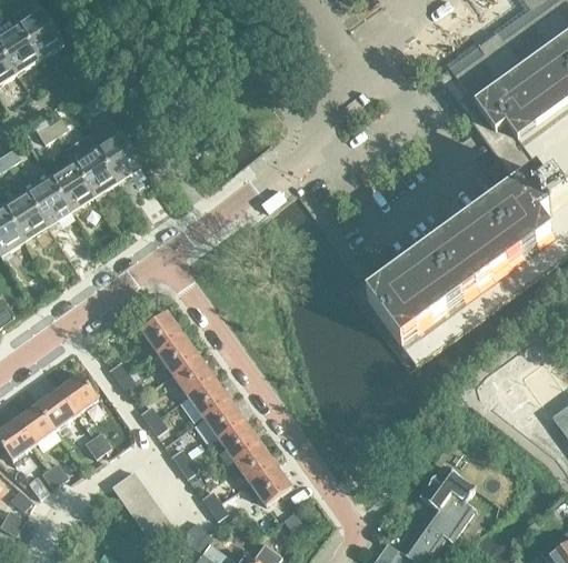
[(501,0),(436,49),(467,92),(465,94),(465,96),(469,92),(475,101),(474,102),(495,131),(505,123),(521,146),(527,153),(540,171),(544,169),(567,199),(567,0),(501,0)]
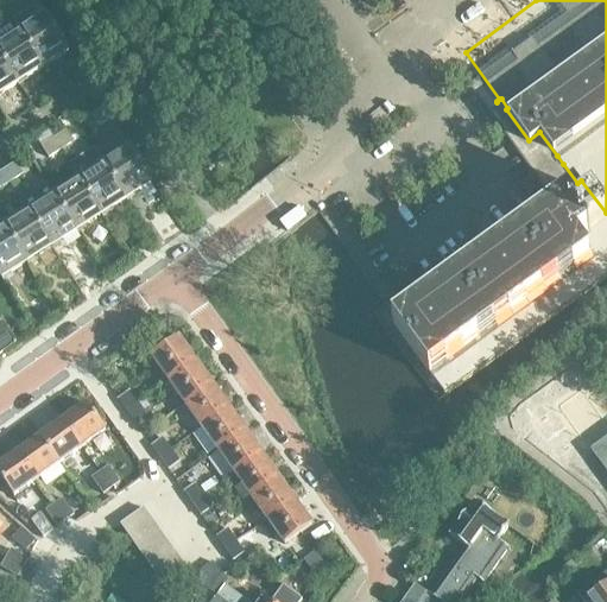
[(19,27),(42,62),(67,46),(45,11),(19,27)]
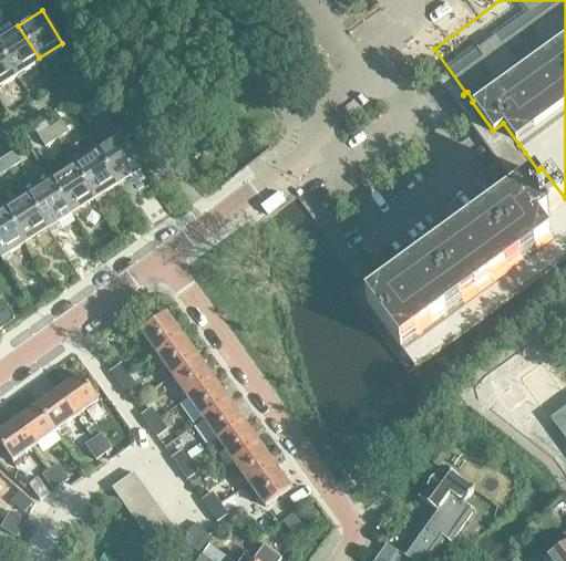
[(0,49),(16,73),(39,58),(18,26),(0,35),(0,49)]
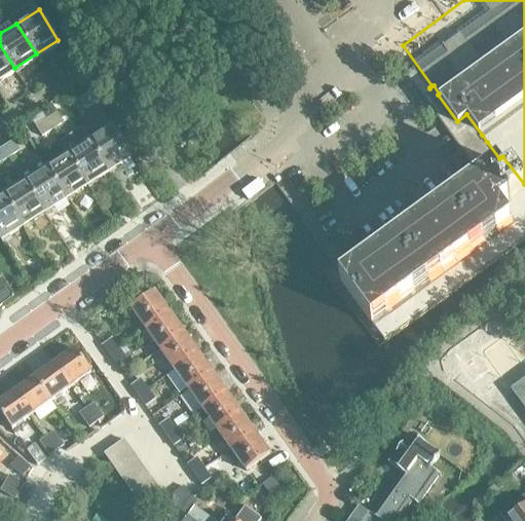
[(0,76),(14,68),(0,45),(0,76)]
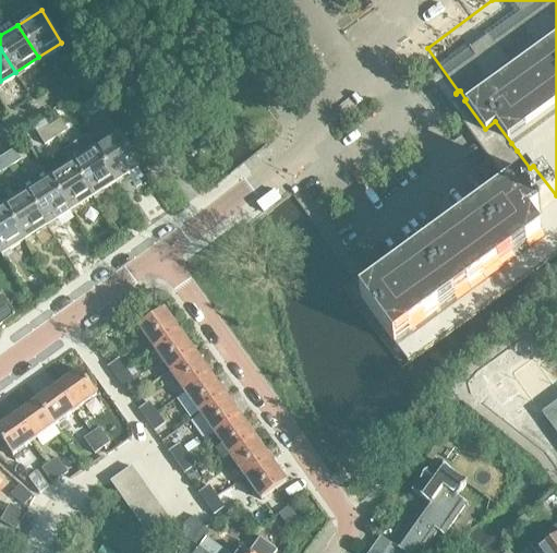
[(89,112),(101,105),(95,94),(83,101),(89,112)]
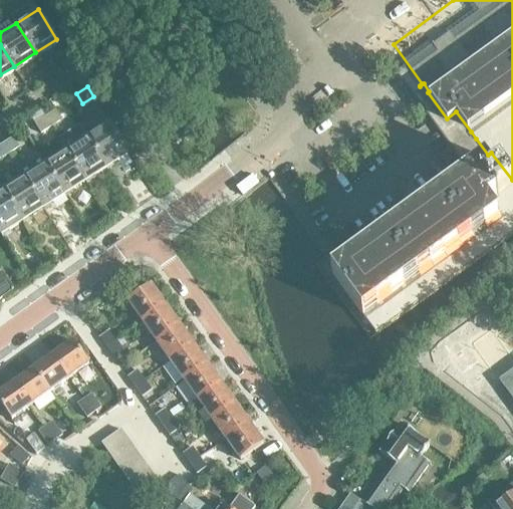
[(44,113),(50,123),(61,116),(55,106),(44,113)]
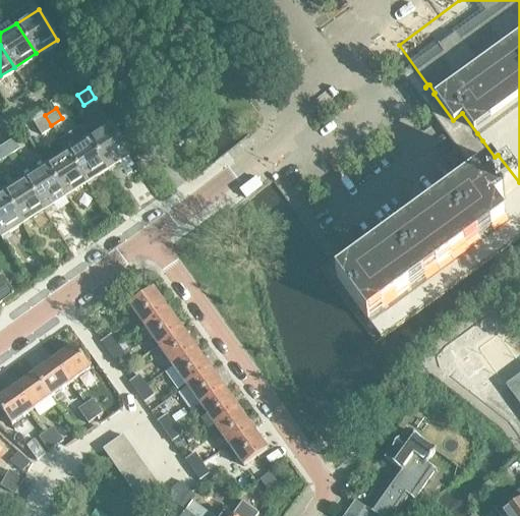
[(41,132),(51,125),(45,115),(35,121),(41,132)]
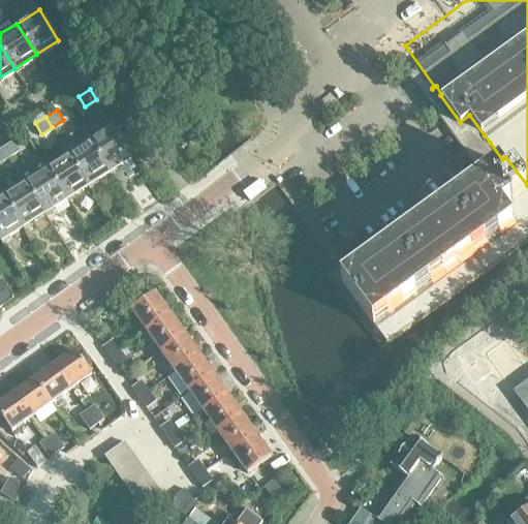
[(90,139),(109,170),(131,155),(112,124),(90,139)]
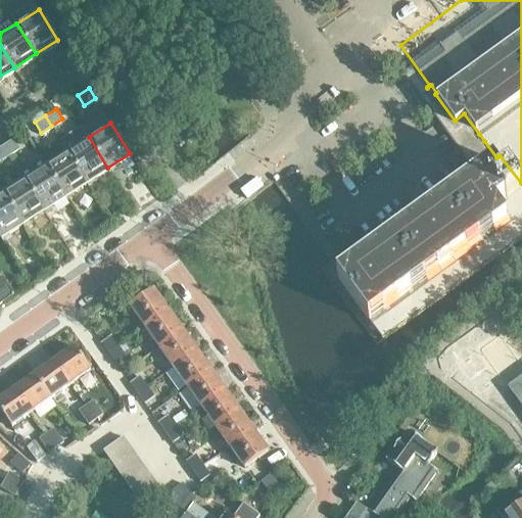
[(2,142),(9,152),(19,146),(13,136),(2,142)]
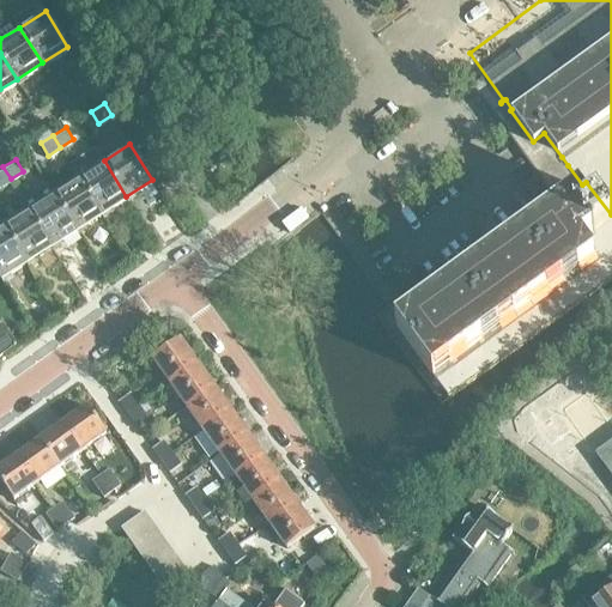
[(102,212),(126,196),(104,161),(79,176),(102,212)]
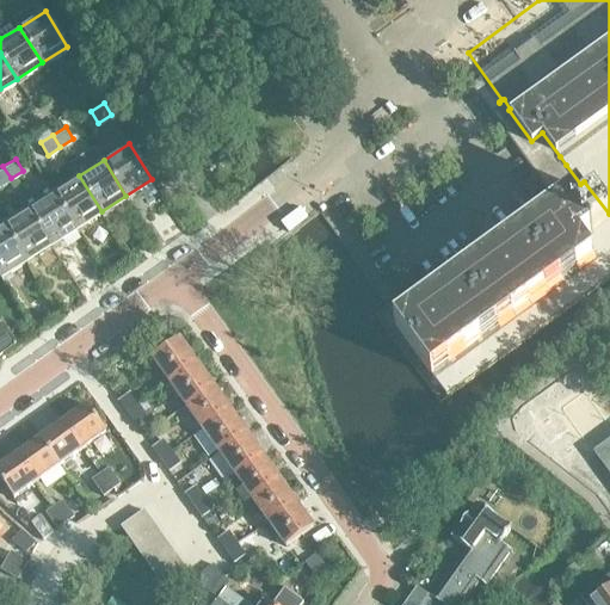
[(0,184),(11,178),(2,166),(0,167),(0,184)]
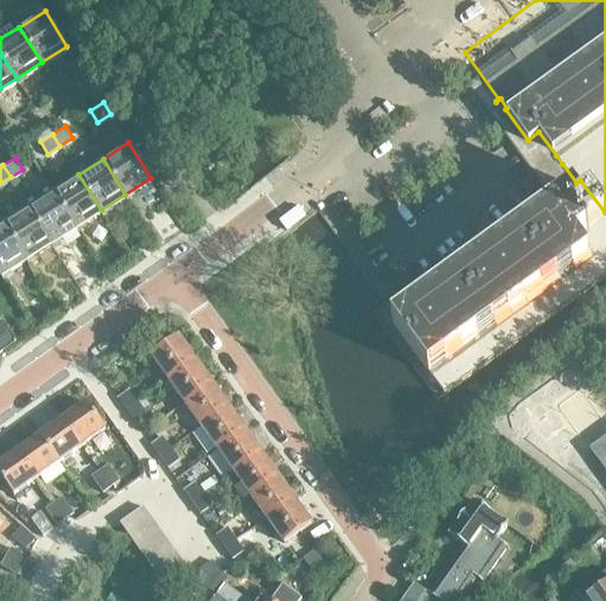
[(76,225),(101,210),(78,174),(53,190),(76,225)]
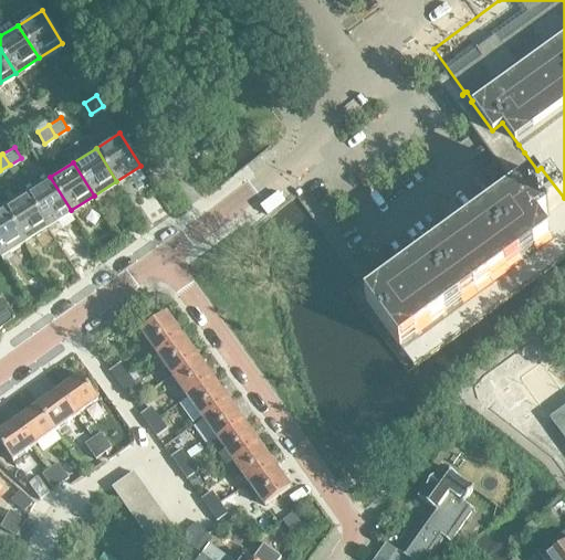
[(22,177),(19,179),(48,224),(71,210),(50,177),(44,168),(24,181),(22,177)]
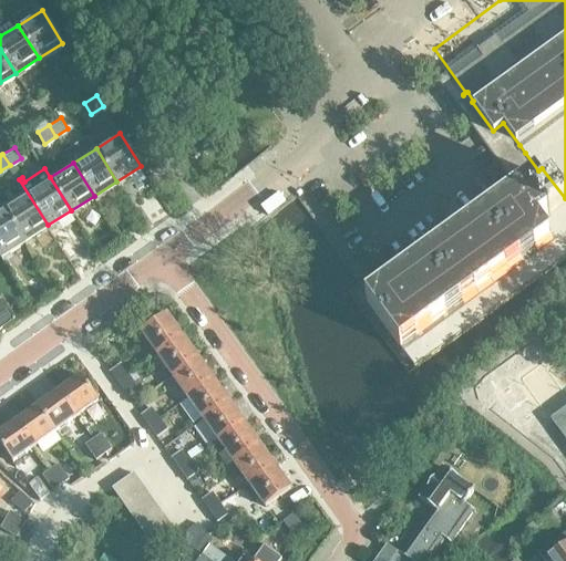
[(367,295),(364,297),(414,364),(565,252),(565,198),(542,168),(538,170),(533,175),(536,179),(532,183),(530,179),(522,185),(524,188),(518,193),(518,191),(517,193),(517,194),(370,301),(367,295)]
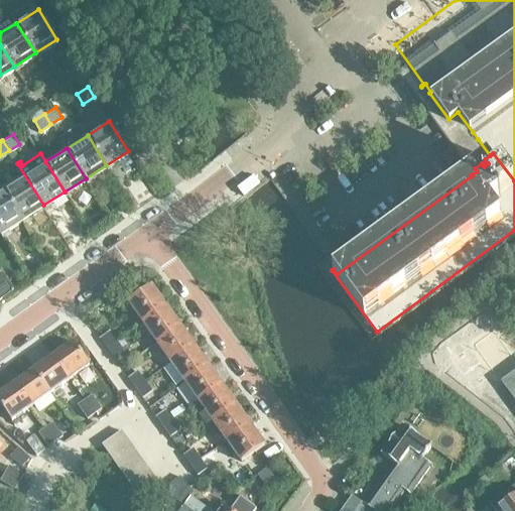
[(43,205),(17,163),(6,170),(13,182),(4,188),(22,219),(43,205)]
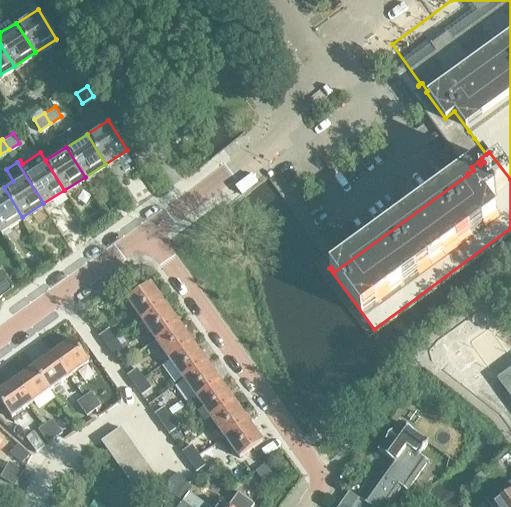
[(0,228),(1,230),(22,217),(4,187),(0,189),(0,228)]
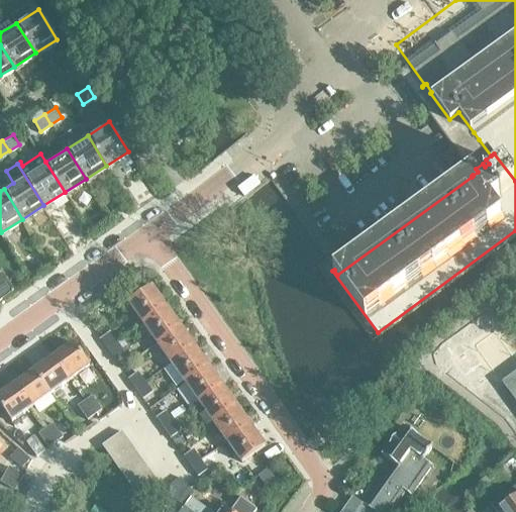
[(0,296),(13,287),(0,270),(0,296)]
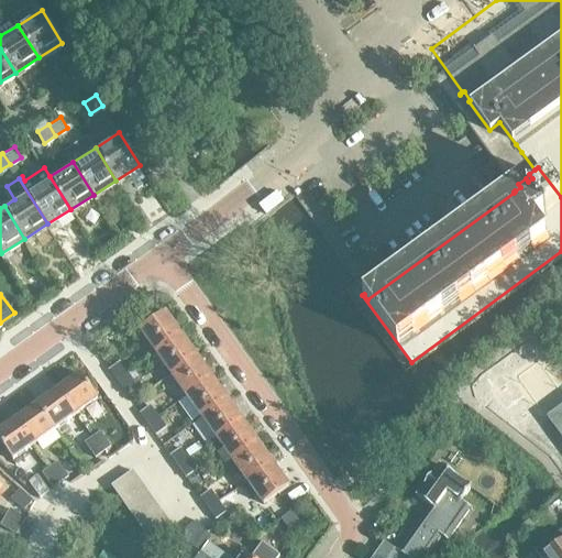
[(155,350),(180,331),(165,309),(140,327),(155,350)]
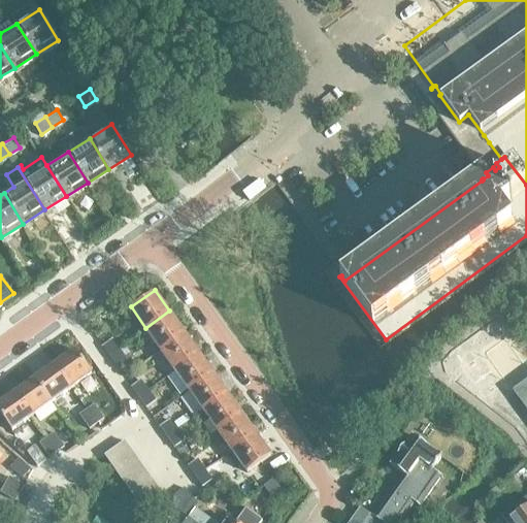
[(145,328),(160,348),(184,330),(169,311),(145,328)]
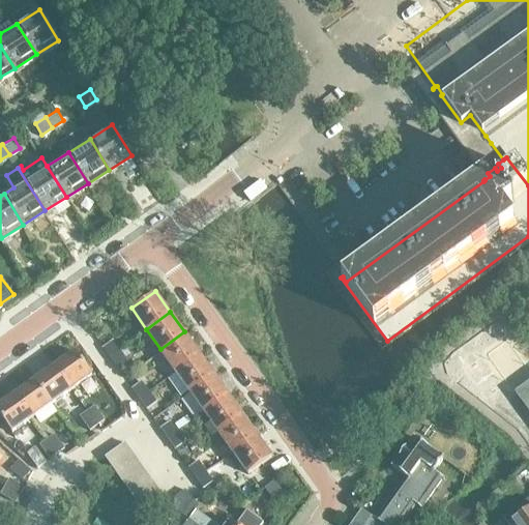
[(199,352),(184,331),(160,349),(175,370),(199,352)]
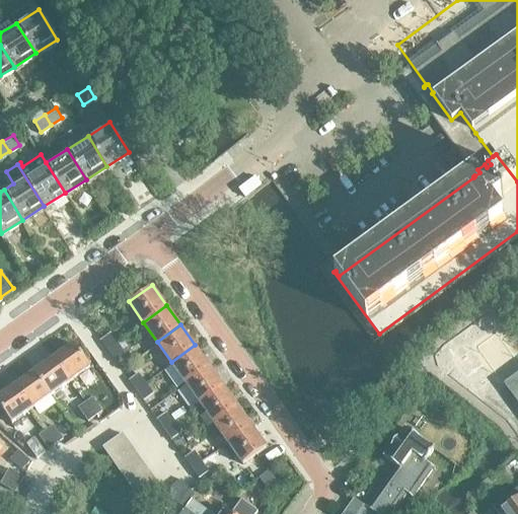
[(100,338),(107,348),(118,340),(111,329),(100,338)]
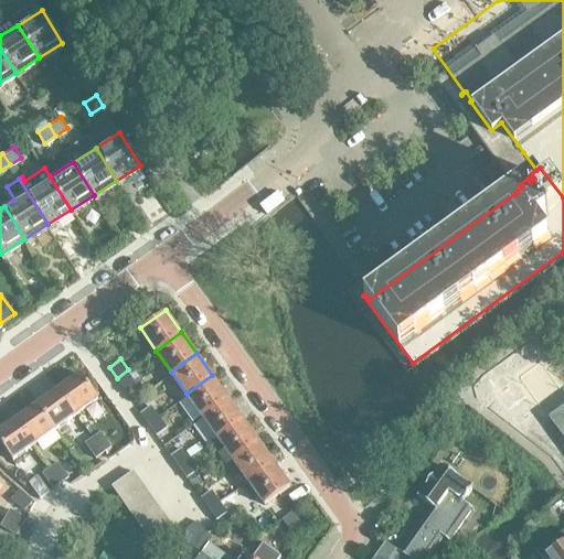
[(128,369),(117,378),(125,389),(136,380),(128,369)]
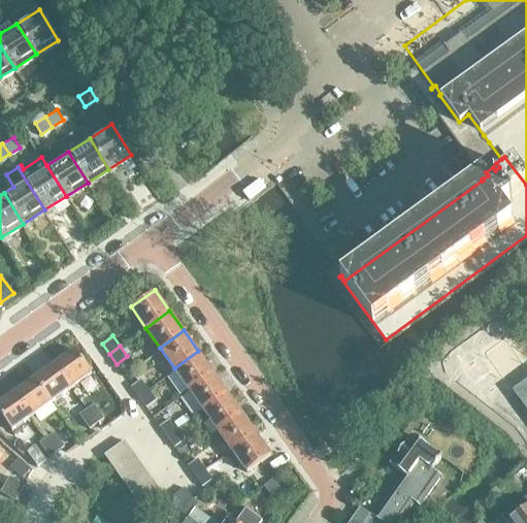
[(74,348),(54,362),(70,385),(74,382),(81,392),(98,381),(74,348)]
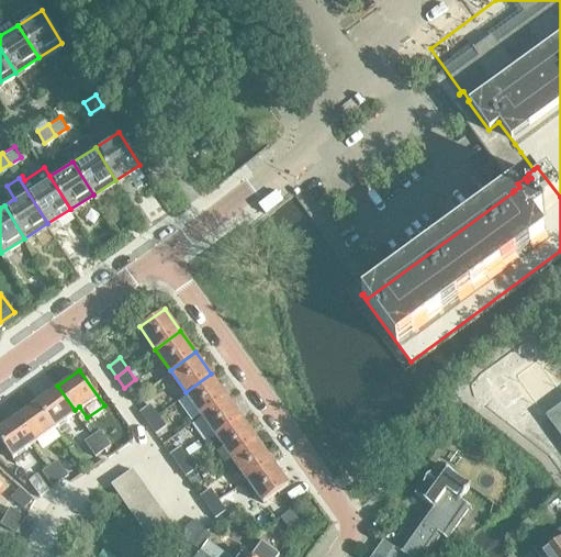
[(211,374),(186,392),(201,413),(226,394),(211,374)]
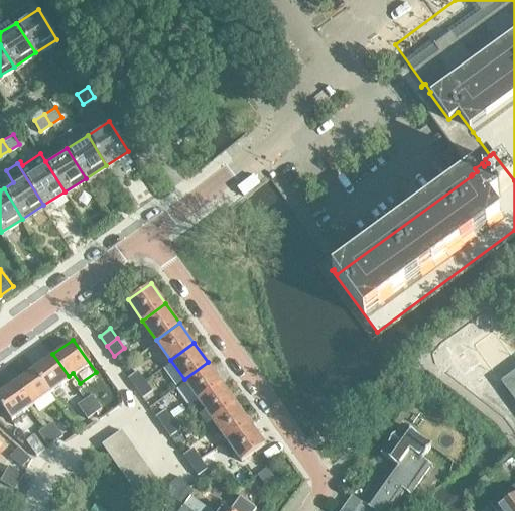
[(52,354),(33,367),(49,390),(69,376),(52,354)]
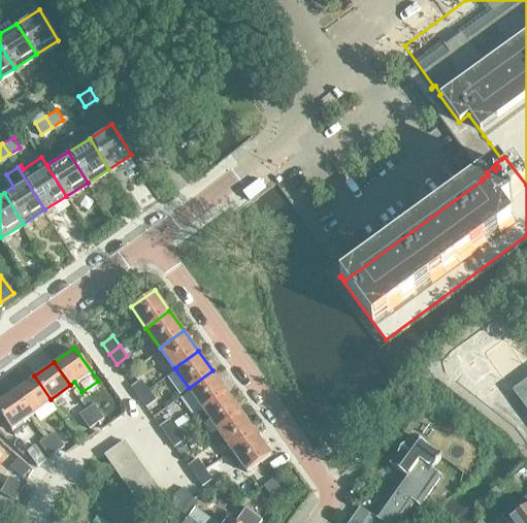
[(202,409),(227,391),(212,370),(189,388),(202,409)]
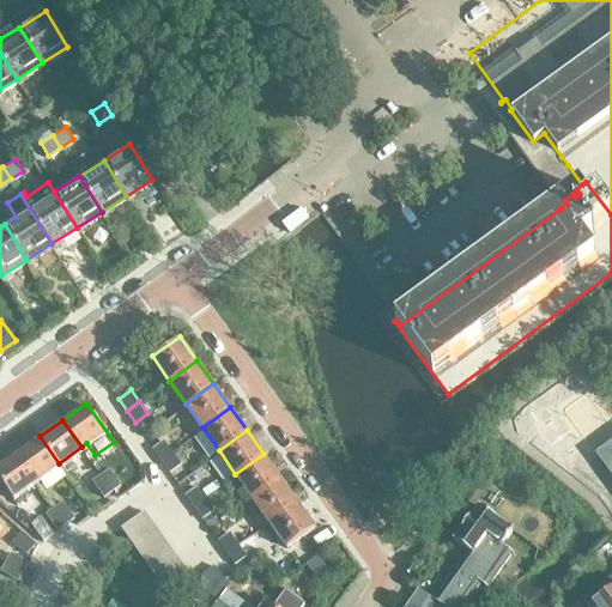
[(59,463),(40,436),(17,453),(36,479),(59,463)]
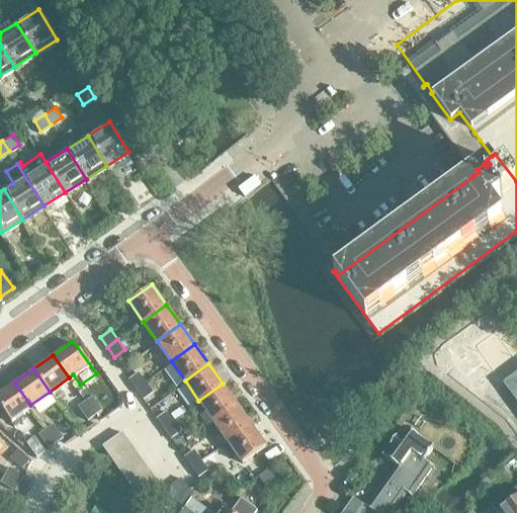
[(127,376),(136,387),(146,379),(139,369),(127,376)]
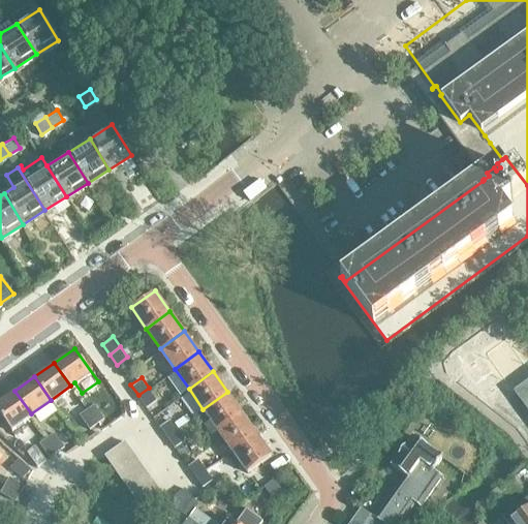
[(527,378),(513,391),(527,410),(527,378)]
